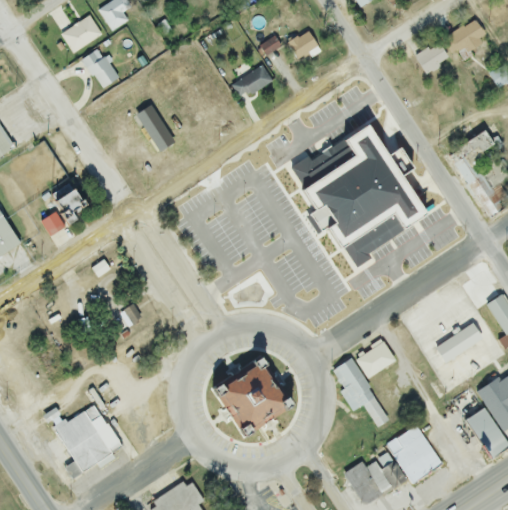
[(113,0),(98,9),(112,31),(131,19),(118,0),(113,0)]
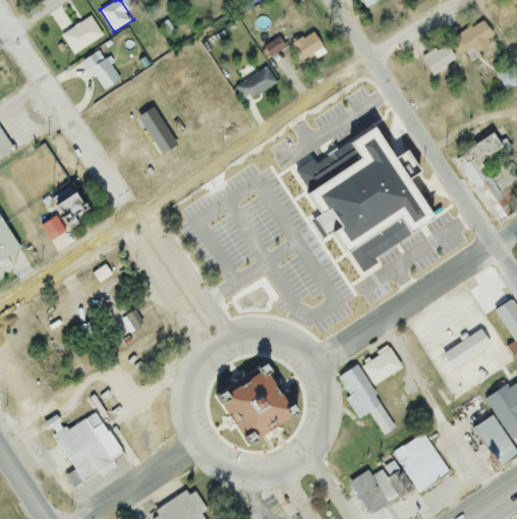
[(63,33),(93,14),(105,34),(76,52),(63,33)]
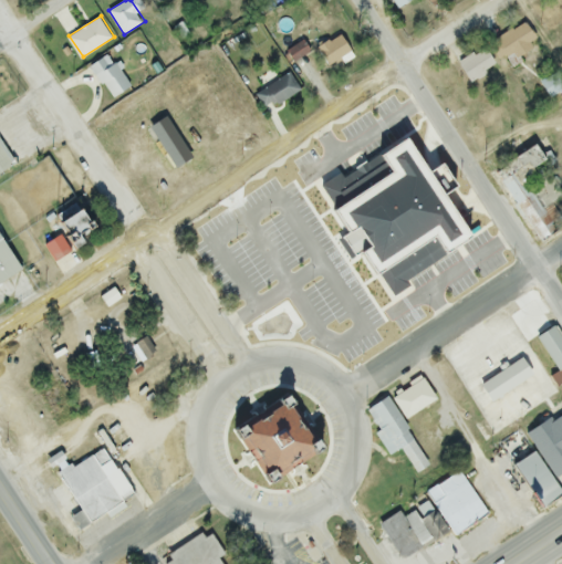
[(540,47),(529,22),(490,40),(501,63),(540,47)]
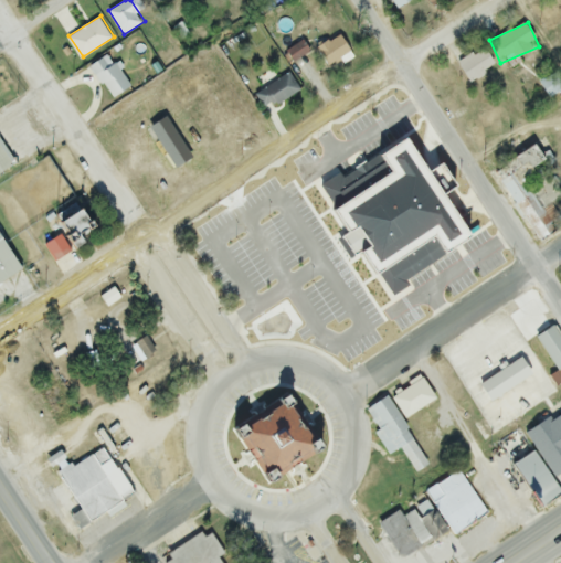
[(351,51),(339,32),(317,48),(329,65),(351,51)]
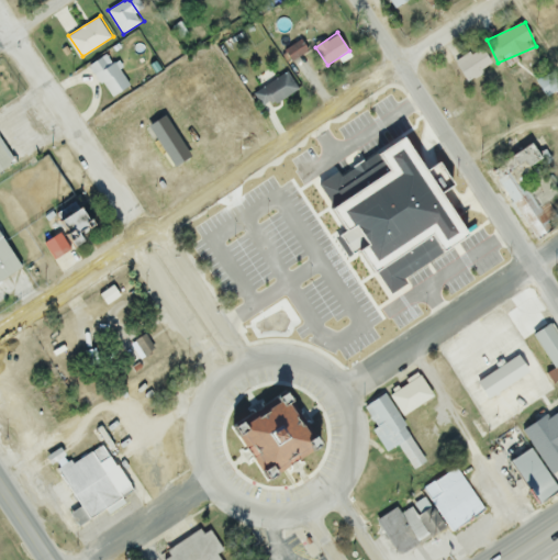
[(467,79),(493,66),(483,45),(457,58),(467,79)]
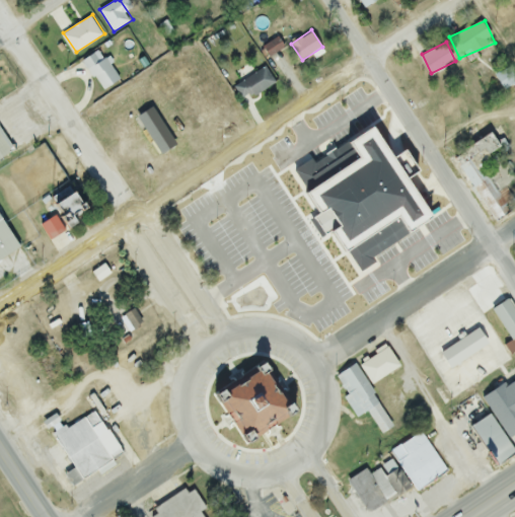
[(122,78),(100,48),(83,60),(103,90),(122,78)]
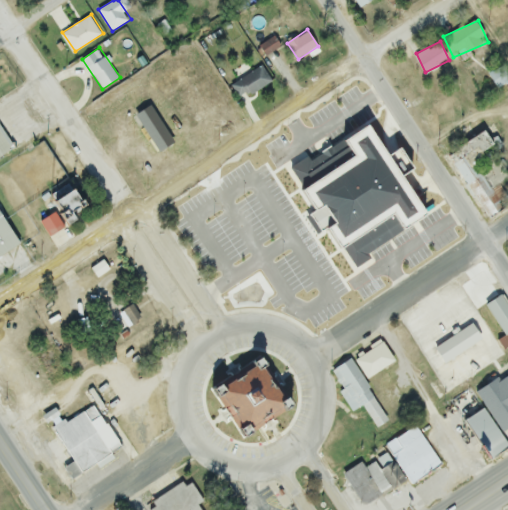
[(157,159),(183,141),(157,104),(131,123),(157,159)]
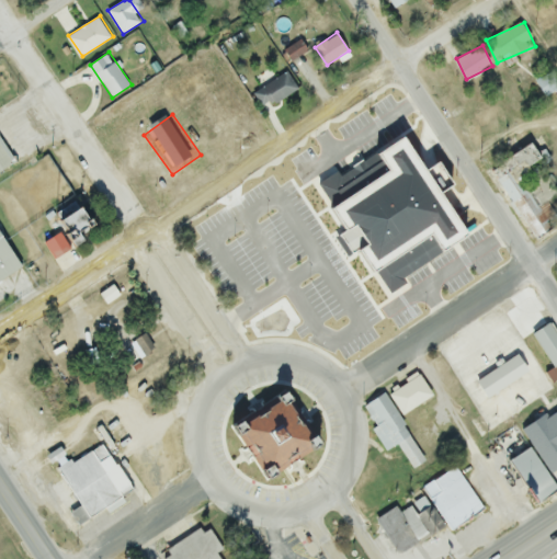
[(0,130),(18,158),(0,169),(0,130)]
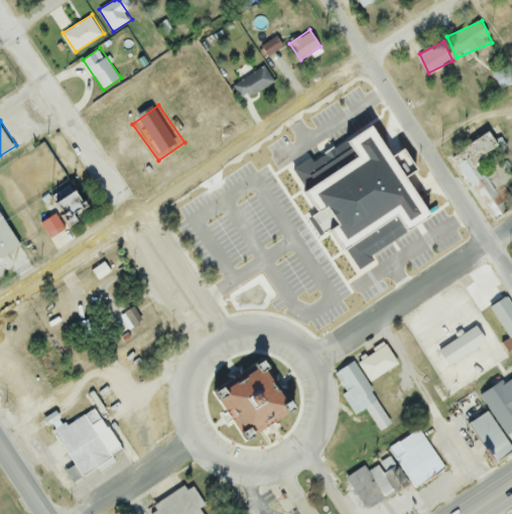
[(397,142),(388,129),(373,139),(382,151),(397,142)]
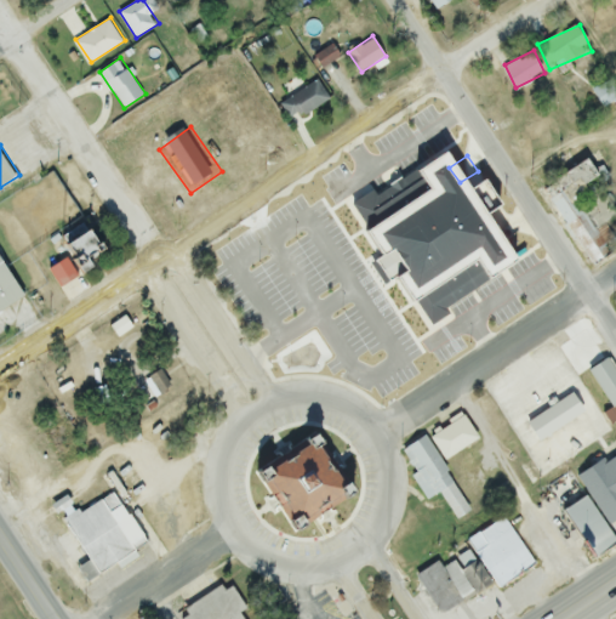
[(591,266),(615,251),(615,239),(605,221),(615,216),(615,213),(595,177),(598,176),(588,160),(546,183),(591,266)]
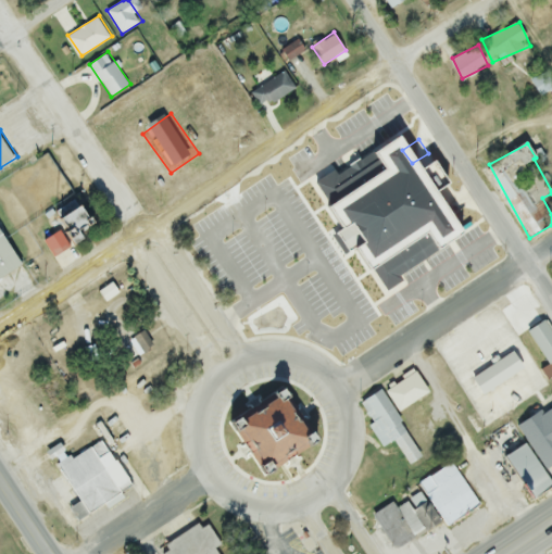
[(318,165),(337,200),(350,192),(353,198),(379,183),(366,159),(348,170),(339,153),(318,165)]
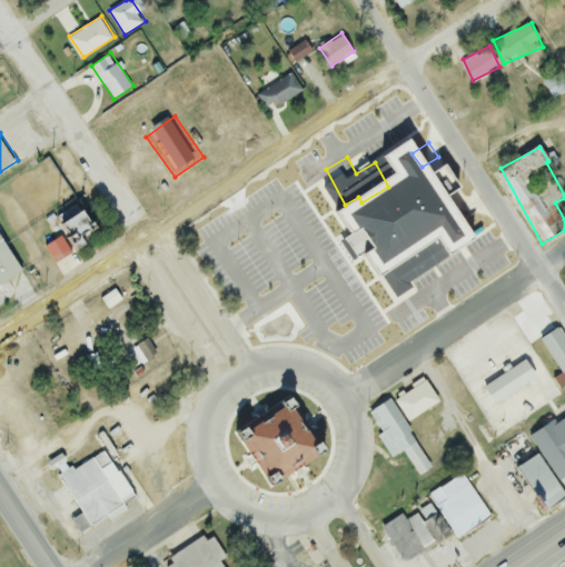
[(452,172),(444,161),(427,171),(435,182),(452,172)]
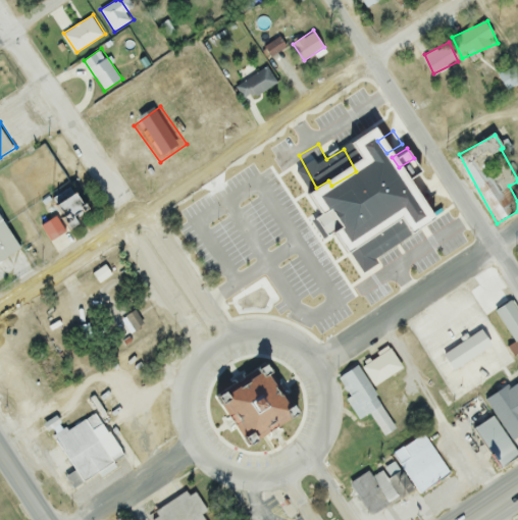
[(394,169),(385,160),(375,169),(384,178),(394,169)]
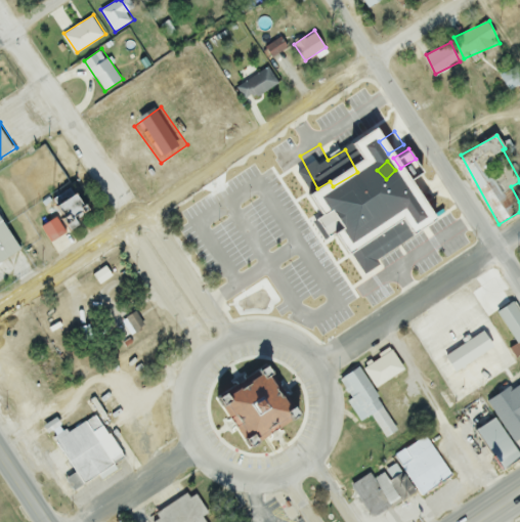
[(80,210),(73,196),(55,204),(63,219),(80,210)]
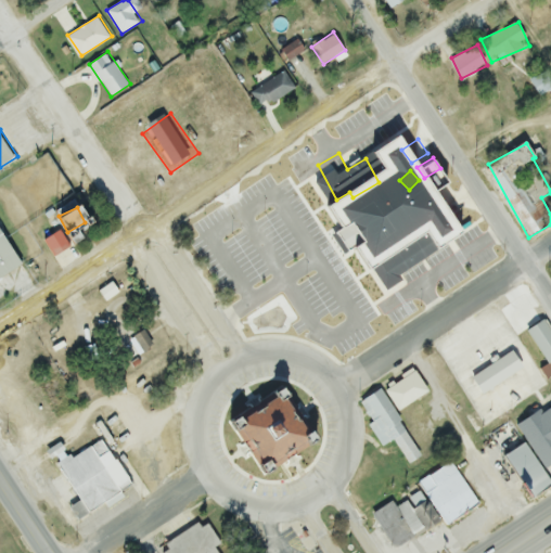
[(447,257),(433,227),(425,230),(439,261),(447,257)]
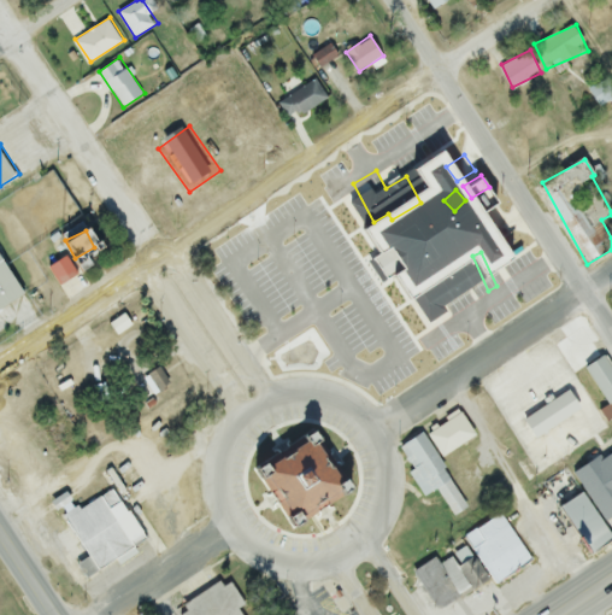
[(0,256),(24,292),(0,308),(0,256)]
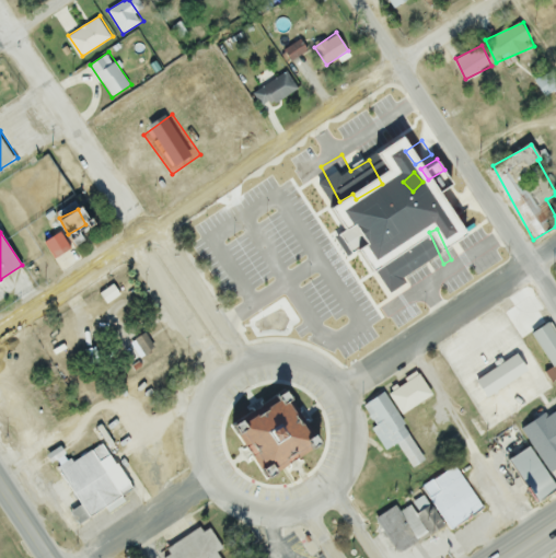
[(373,253),(402,295),(423,282),(394,240),(373,253)]
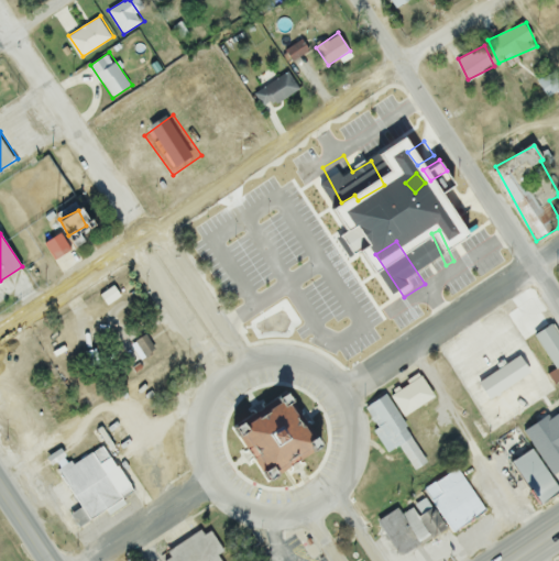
[(558,332),(554,323),(536,333),(558,374),(558,332)]
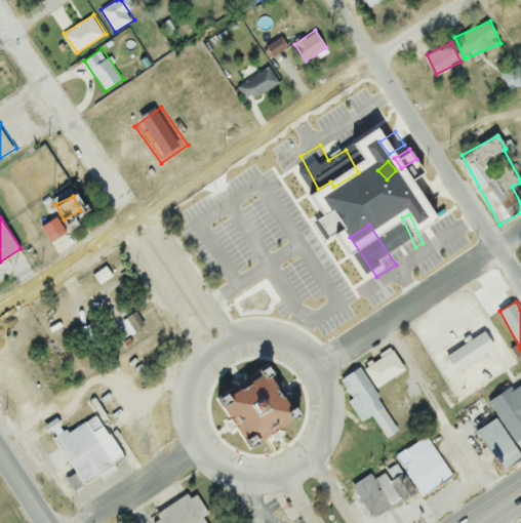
[(21,364),(13,353),(1,360),(8,371),(21,364)]
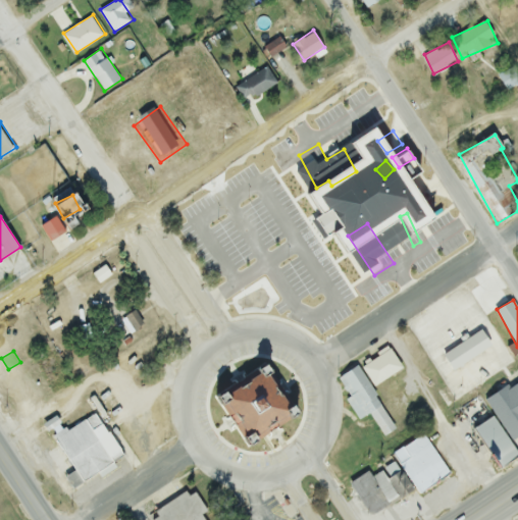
[(249,445),(217,397),(267,362),(300,411),(249,445)]
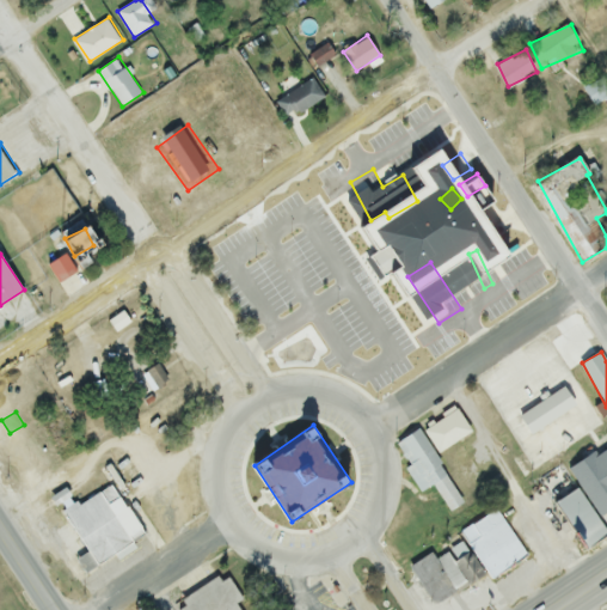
[(406,468),(422,492),(435,483),(452,511),(466,501),(420,429),(402,440),(416,463),(406,468)]
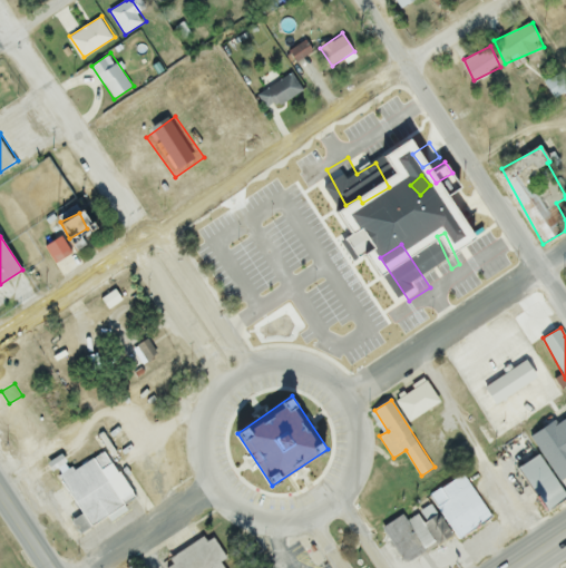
[(77,529),(135,506),(117,461),(99,469),(96,460),(61,473),(78,516),(72,518),(77,529)]
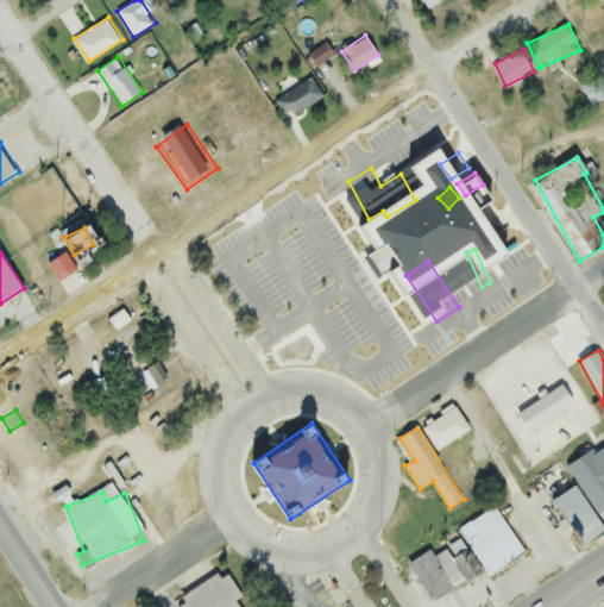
[(527,552),(496,506),(460,530),(490,576),(527,552)]
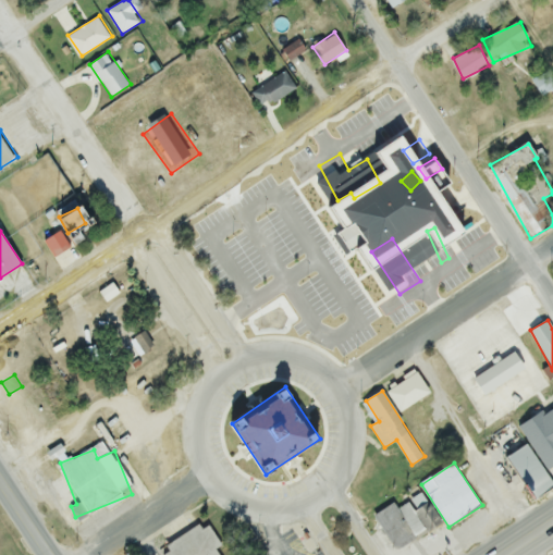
[(163,547),(167,554),(221,554),(218,549),(222,546),(208,522),(163,547)]
